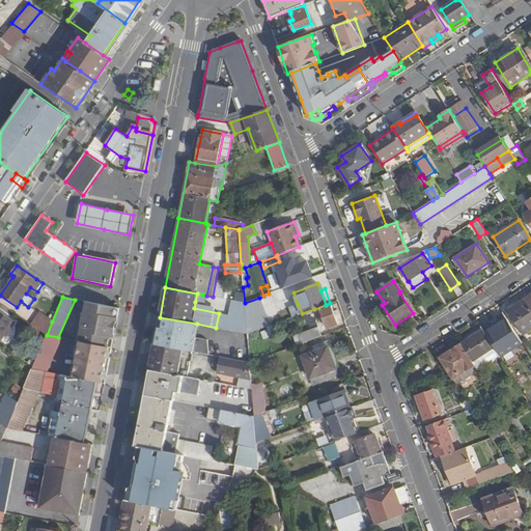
[(245,303),(247,334),(264,328),(270,326),(264,311),(259,298),(245,303)]
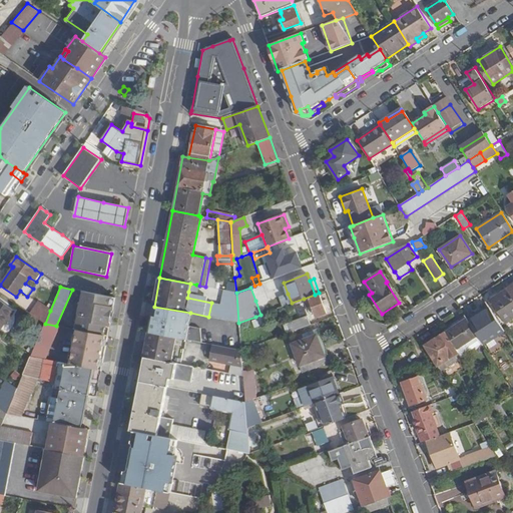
[(211,303),(208,317),(238,323),(236,293),(223,290),(220,305),(211,303)]
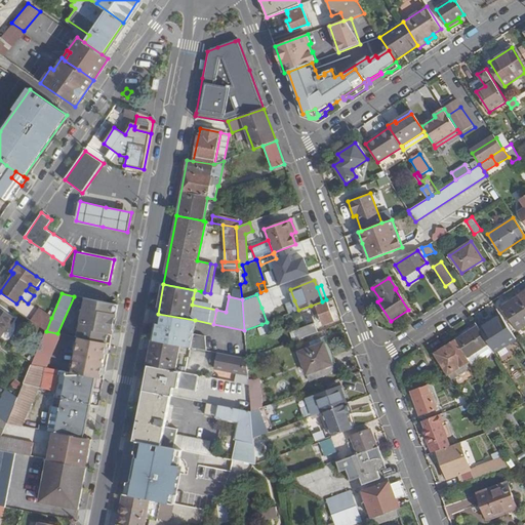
[(518,331),(524,326),(524,305),(519,296),(501,307),(518,331)]
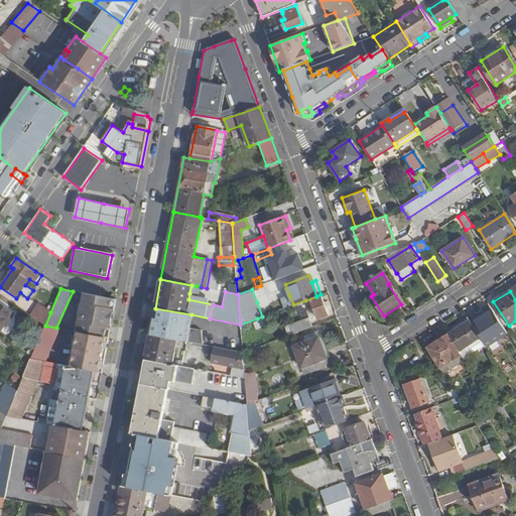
[(82,292),(76,321),(79,321),(79,323),(77,332),(78,332),(106,338),(107,328),(113,299),(82,292)]
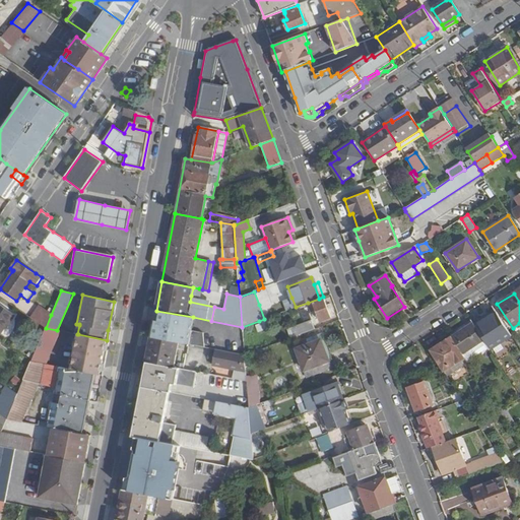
[(331,318),(323,297),(319,299),(308,303),(313,317),(314,316),(315,319),(319,318),(320,321),(331,318)]
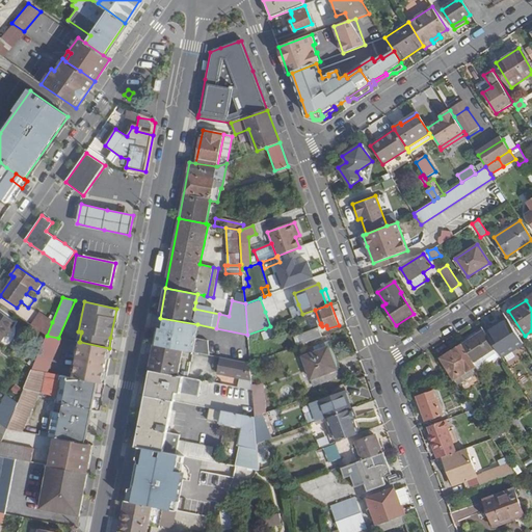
[(302,314),(298,304),(289,308),(293,317),(302,314)]
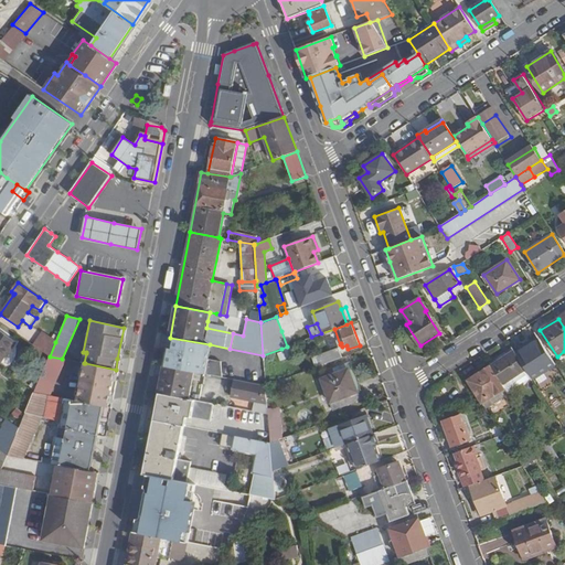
[(281,331),(287,347),(300,341),(295,327),(281,331)]
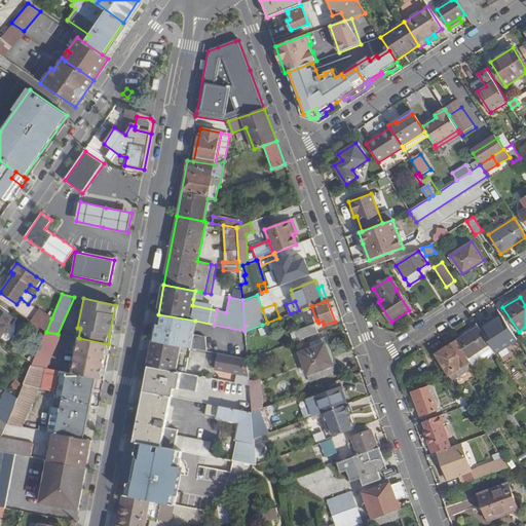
[(0,338),(4,332),(5,333),(13,321),(0,310),(0,338)]
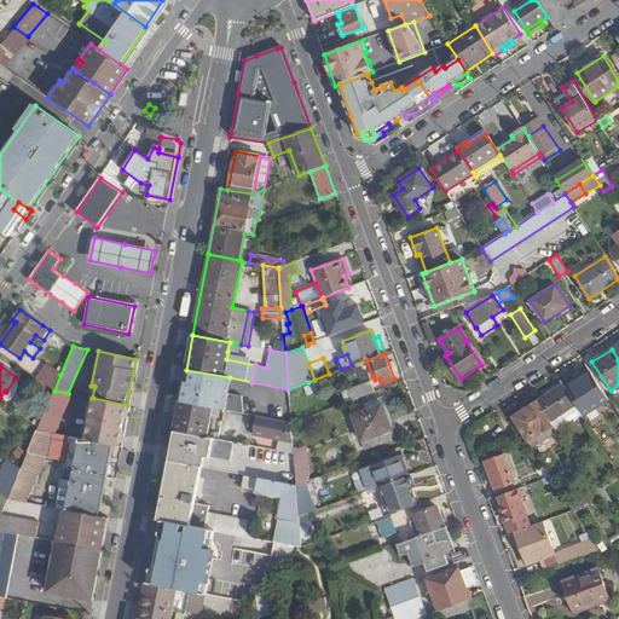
[(36,380),(55,391),(61,375),(47,365),(36,380)]
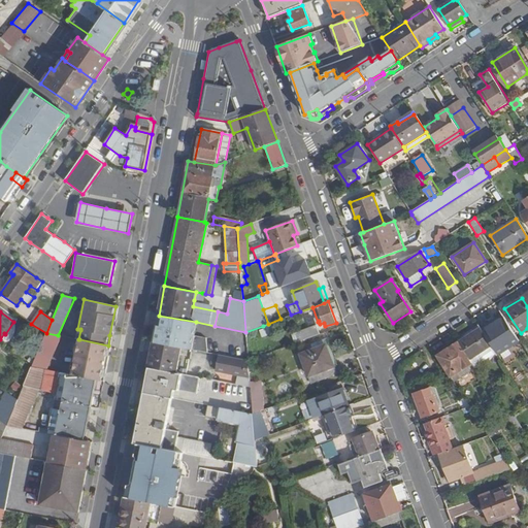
[(159,316),(154,342),(179,348),(183,333),(193,335),(196,322),(159,316)]
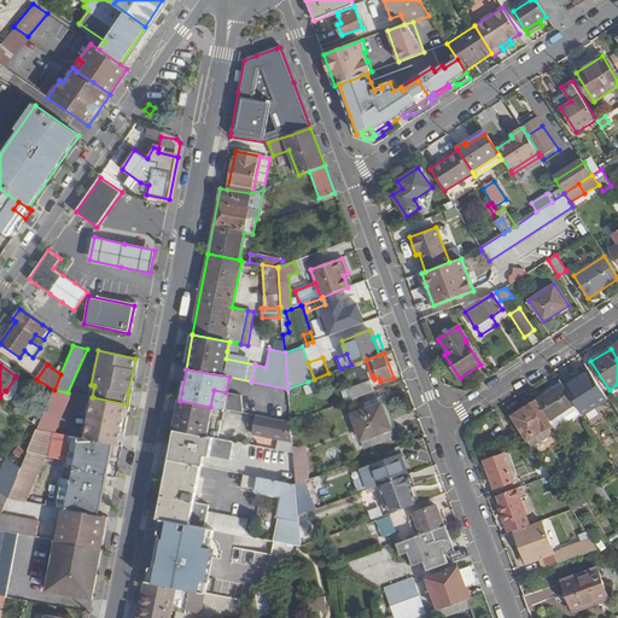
[(565,389),(575,404),(583,415),(607,400),(589,372),(565,389)]
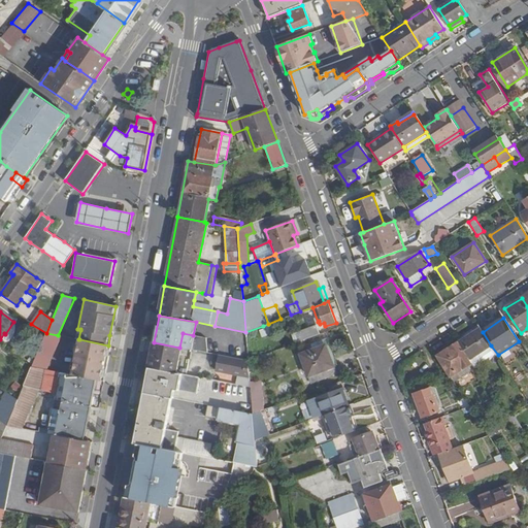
[(292,333),(295,343),(320,334),(316,325),(292,333)]
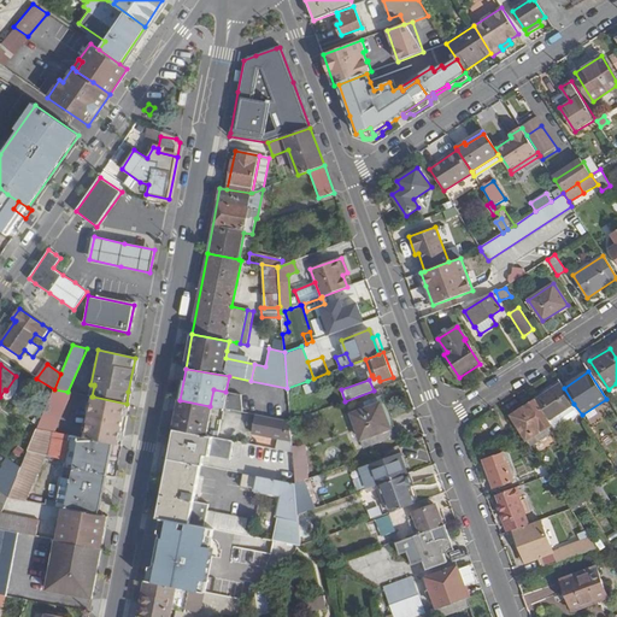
[(535,399),(548,421),(574,404),(564,388),(560,383),(535,399)]
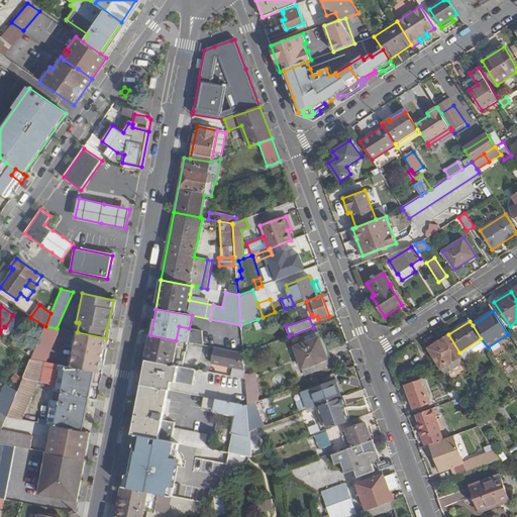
[(45,326),(31,359),(45,363),(60,328),(57,328),(45,326)]
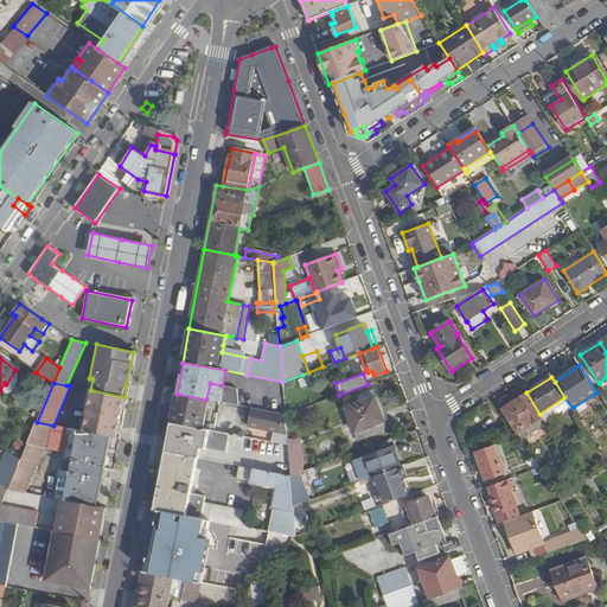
[(210,383),(206,400),(210,400),(238,406),(238,389),(222,385),(210,383)]
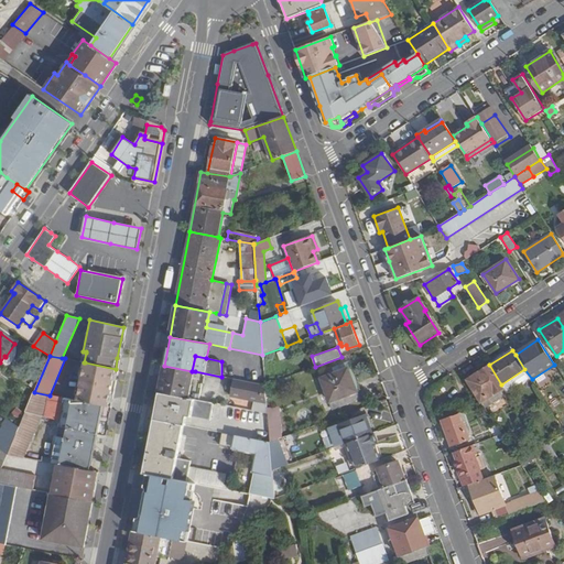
[(360,400),(358,393),(353,380),(346,361),(332,368),(333,372),(321,377),(333,410),(360,400)]
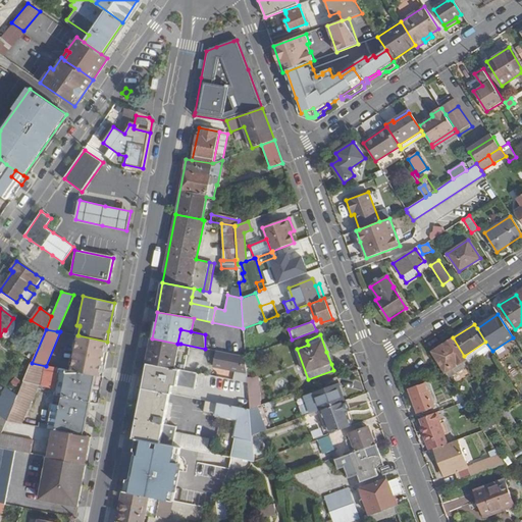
[(79,335),(73,364),(72,371),(93,375),(96,375),(100,376),(101,369),(107,342),(79,335)]
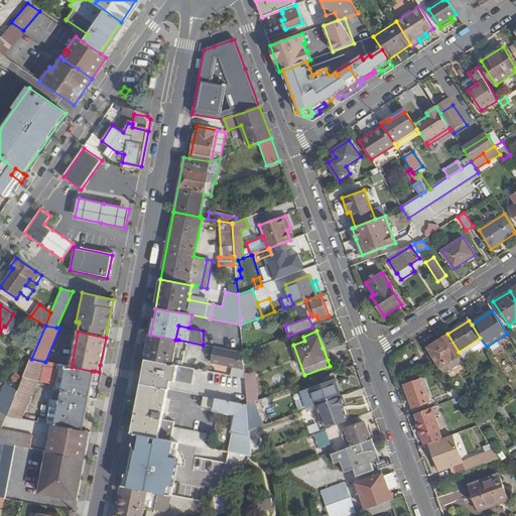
[(426,348),(440,369),(462,355),(459,352),(447,334),(426,348)]
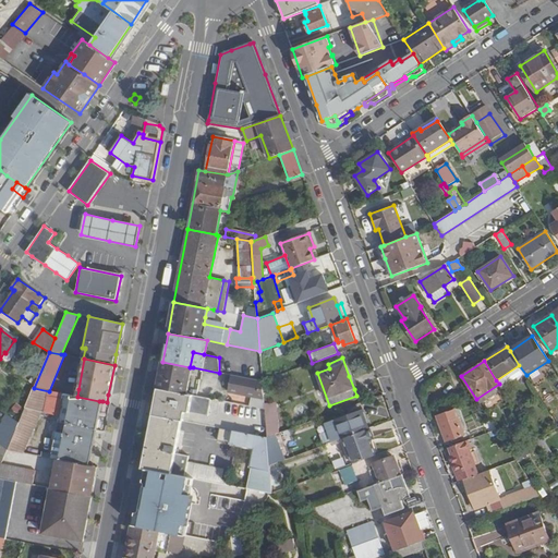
[(162,362),(157,388),(187,395),(193,367),(190,367),(162,362)]
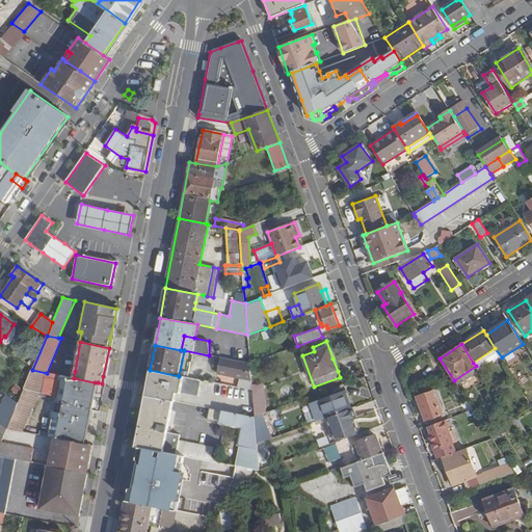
[(239,378),(238,388),(251,390),(251,384),(249,363),(220,357),(217,373),(239,378)]
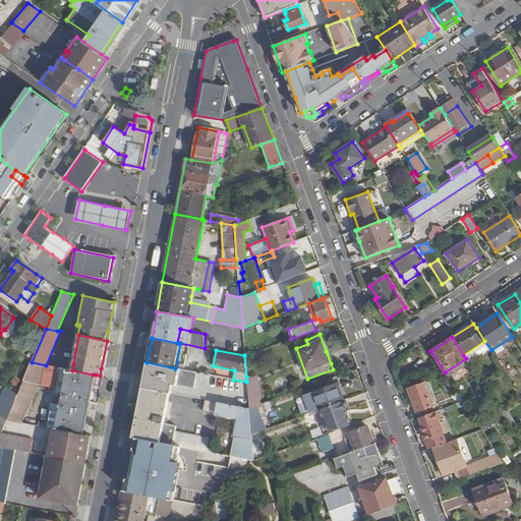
[(466,358),(445,372),(446,374),(448,378),(469,363),(466,358)]
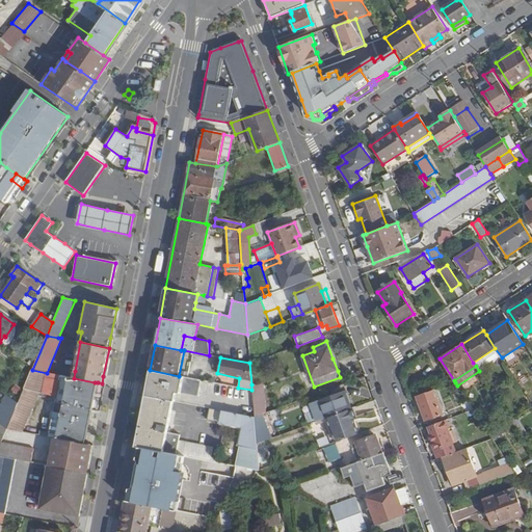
[(22,381),(26,383),(32,370),(28,367),(22,381)]
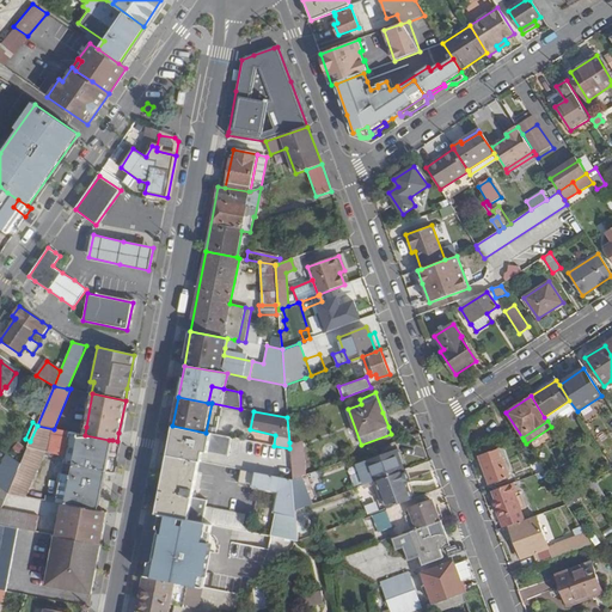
[(66,454),(56,503),(63,505),(95,510),(109,440),(85,435),(54,429),(37,426),(30,441),(20,464),(8,494),(26,497),(46,451),(66,454)]
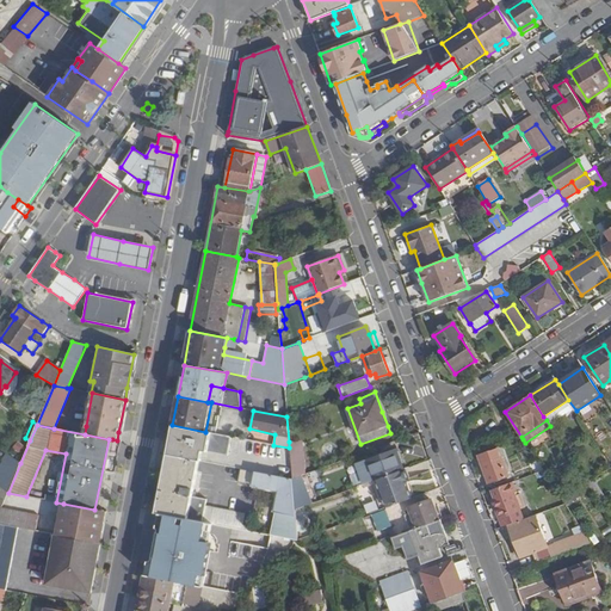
[(172,425),(166,455),(198,462),(201,462),(203,451),(227,455),(230,437),(205,432),(172,425)]
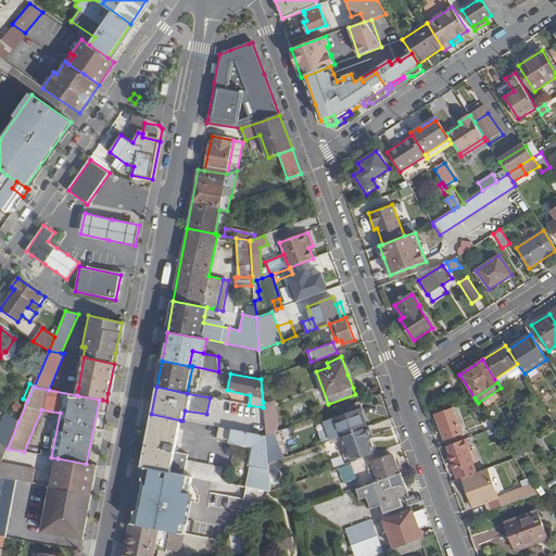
[(542,402),(555,421),(555,420),(555,399),(553,394),(542,402)]
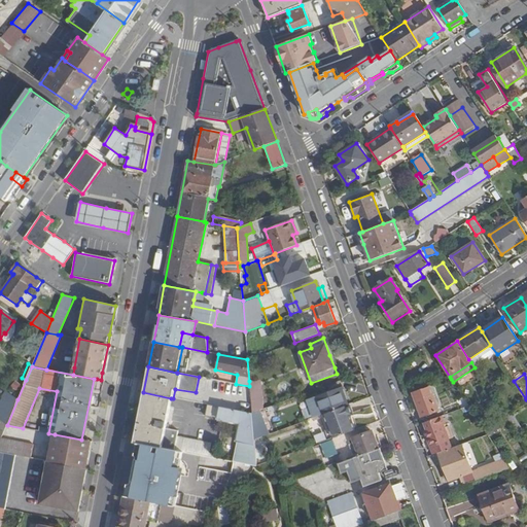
[(94,379),(81,440),(84,440),(97,379),(94,379)]
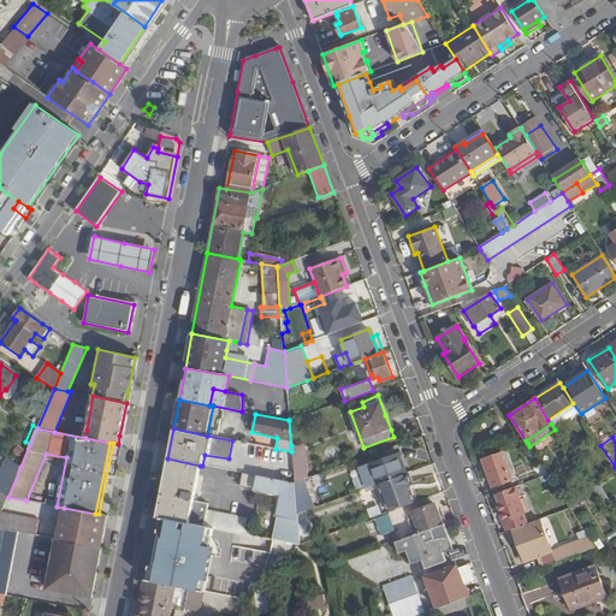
[(306,444),(291,445),(291,451),(295,483),(303,479),(308,478),(306,444)]
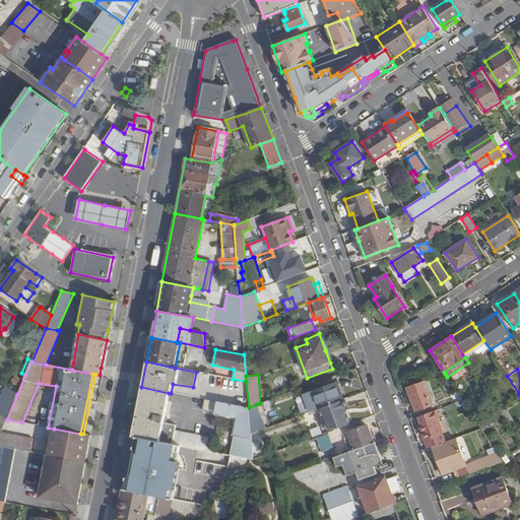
[(434,405),(424,381),(407,387),(416,412),(434,405)]
